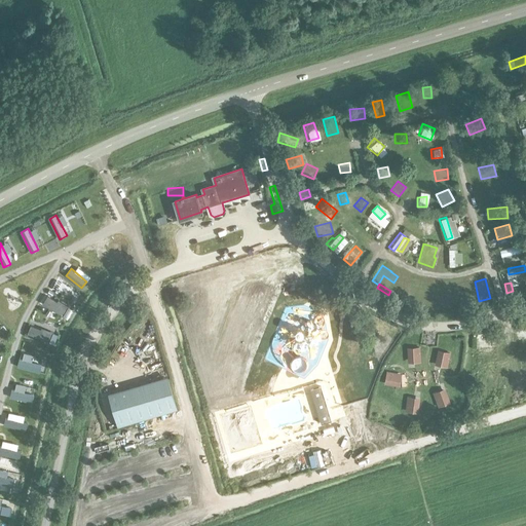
[(464,304),(463,284),(456,285),(457,305),(464,304)]
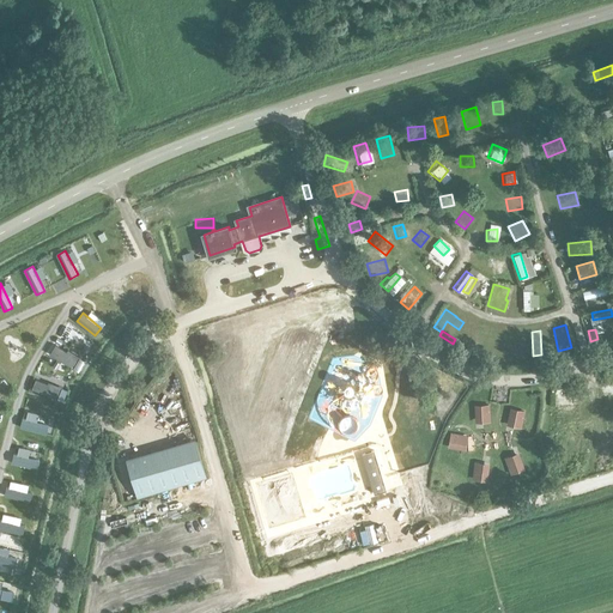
[(485,350),(486,333),(477,332),(475,349),(485,350)]
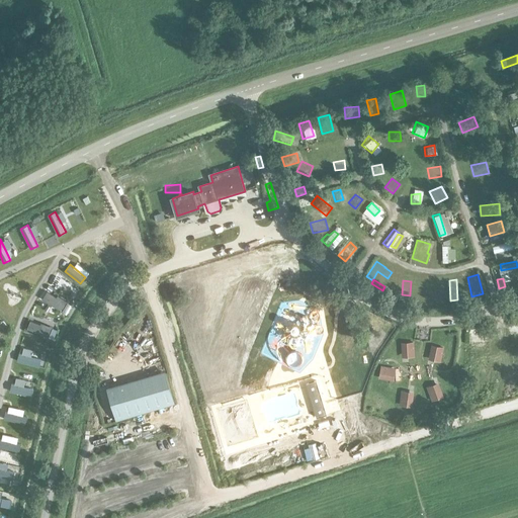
[(47,292),(42,299),(62,312),(67,304),(47,292)]
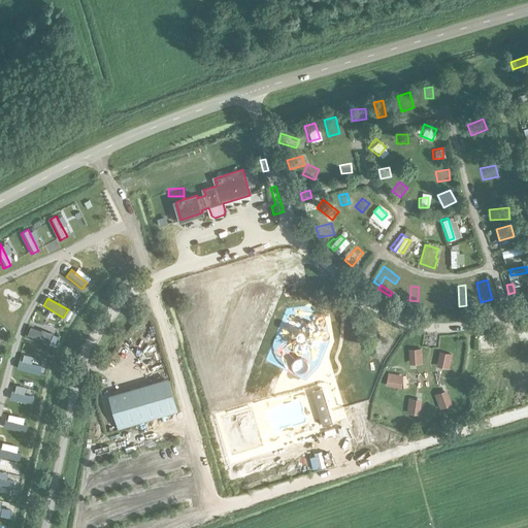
[(296,314),(301,326),(306,324),(301,311),(296,314)]
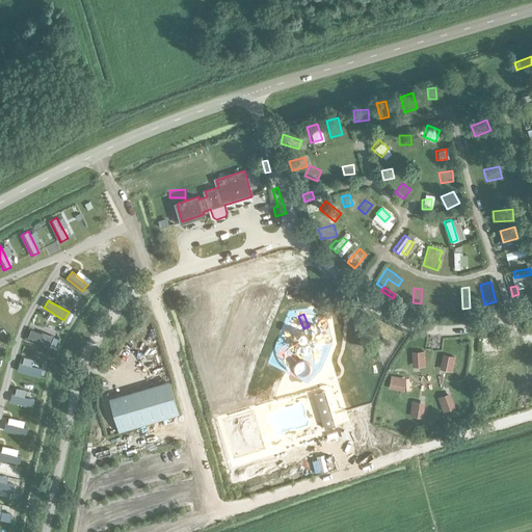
[(531,323),(522,325),(525,341),(531,339),(531,323)]
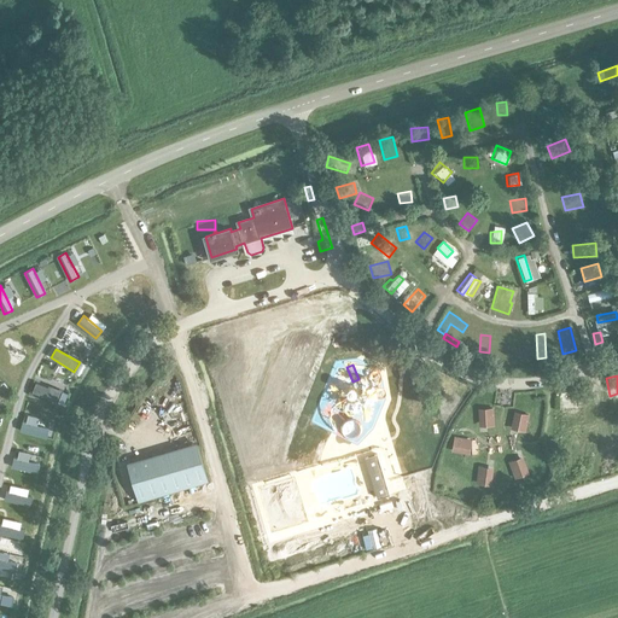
[(35,383),(31,392),(58,402),(62,394),(35,383)]
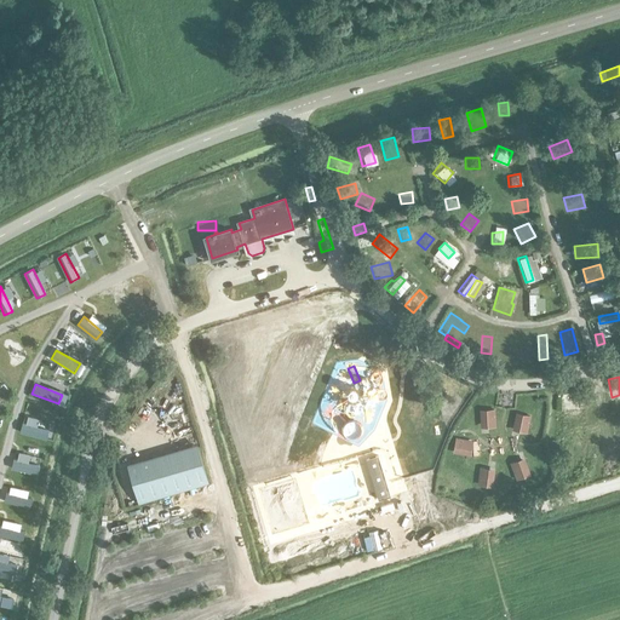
[(562,400),(562,415),(579,414),(578,399),(562,400)]
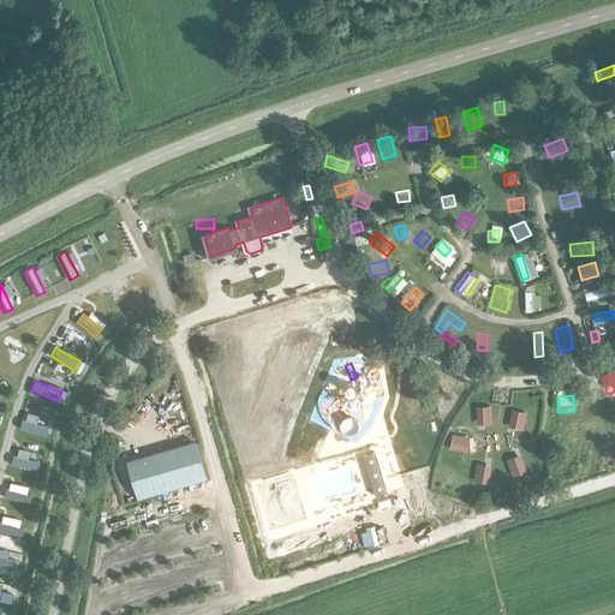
[(477,407),(478,421),(489,421),(489,413),(490,413),(490,406),(477,407)]
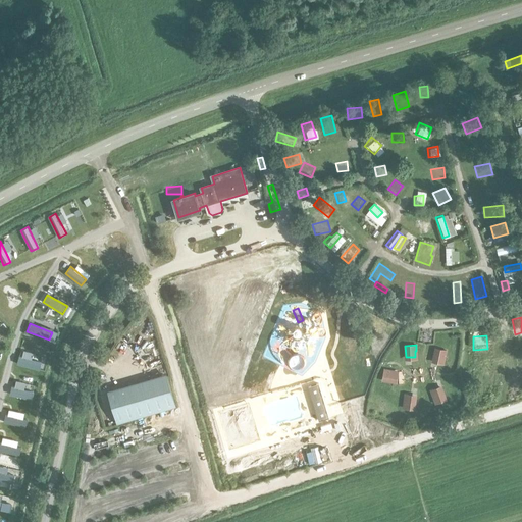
[(442,362),(444,356),(446,356),(447,351),(435,348),(433,360),(442,362)]
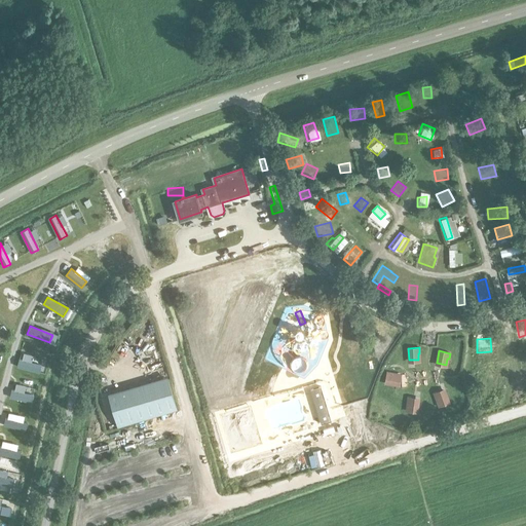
[(42,365),(20,359),(16,367),(39,373),(42,365)]
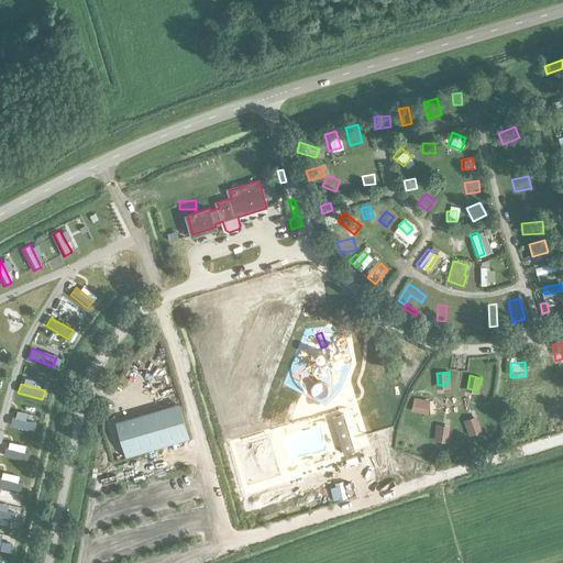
[(526,398),(526,389),(512,389),(514,399),(526,398)]
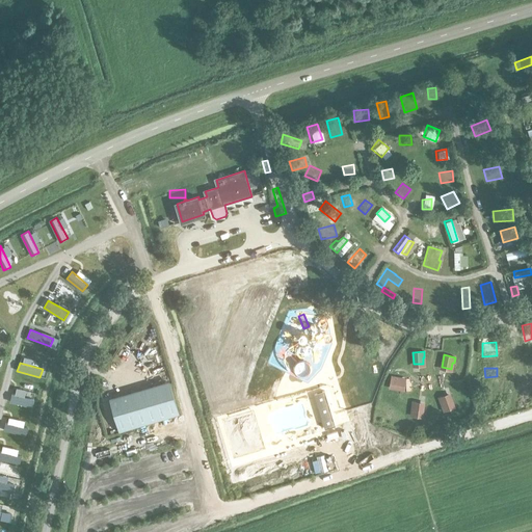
[(398,379),(398,377),(392,376),(390,388),(402,390),(403,380),(398,379)]
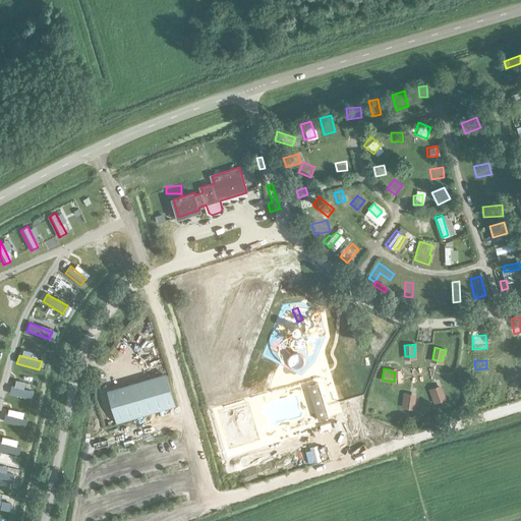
[(167,375),(108,393),(116,422),(176,405),(167,375)]
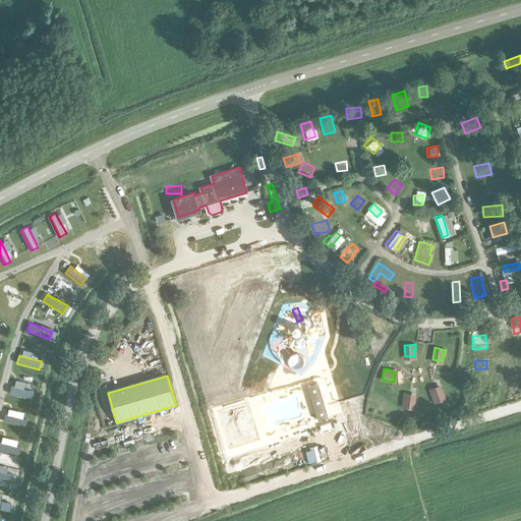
[(270,392),(216,408),(229,453),(321,424),(319,419),(329,416),(319,383),(308,386),(306,381),(270,392)]
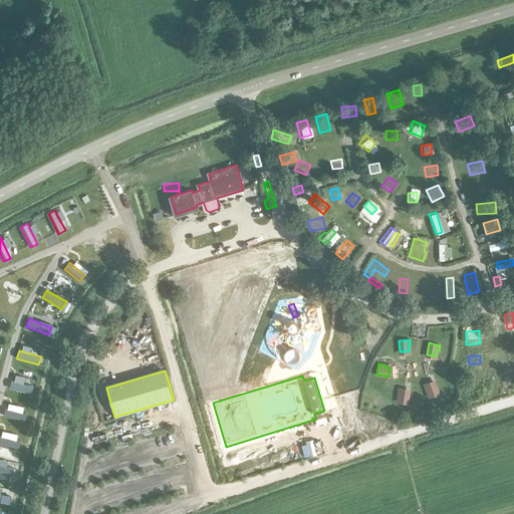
[(33,386),(11,380),(9,389),(32,394),(33,386)]
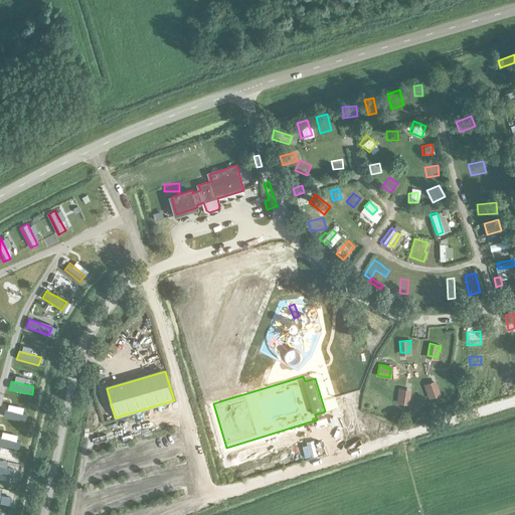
[(427,386),(430,391),(427,392),(430,397),(441,393),(436,383),(427,386)]
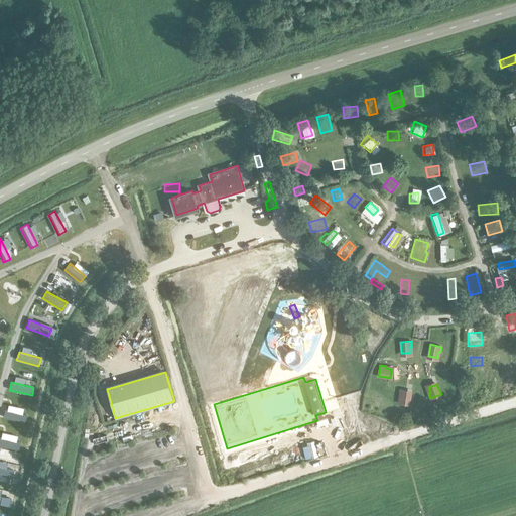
[(402,392),(401,397),(399,397),(399,403),(409,404),(411,393),(402,392)]
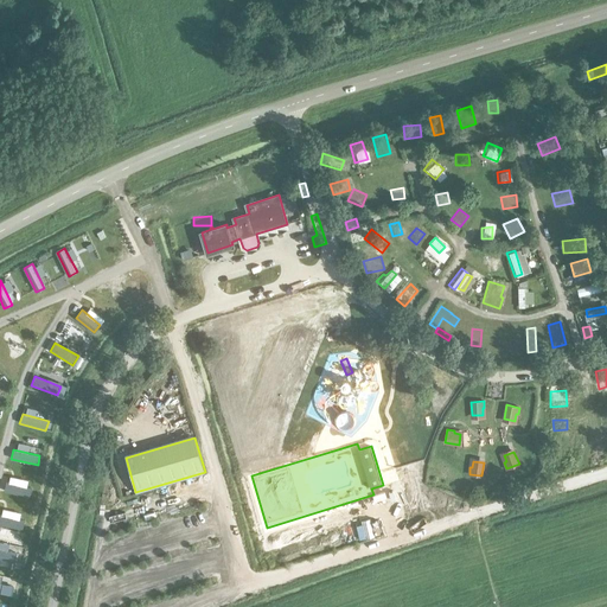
[(555,462),(555,478),(572,477),(572,462),(555,462)]
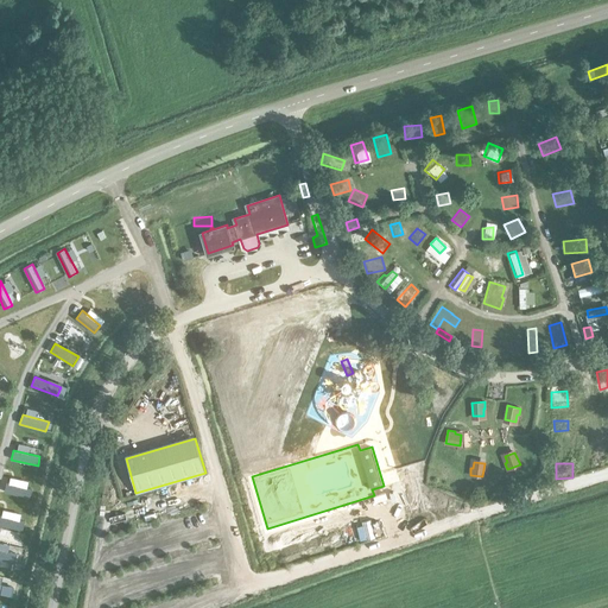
[(5,492),(31,498),(32,488),(6,482),(5,492)]
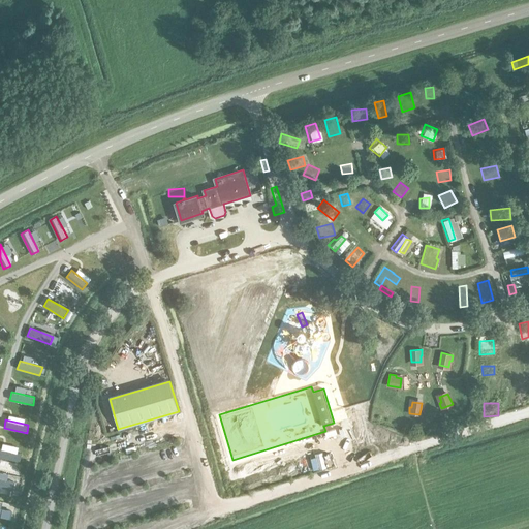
[(335,429),(324,432),(327,437),(337,434),(335,429)]
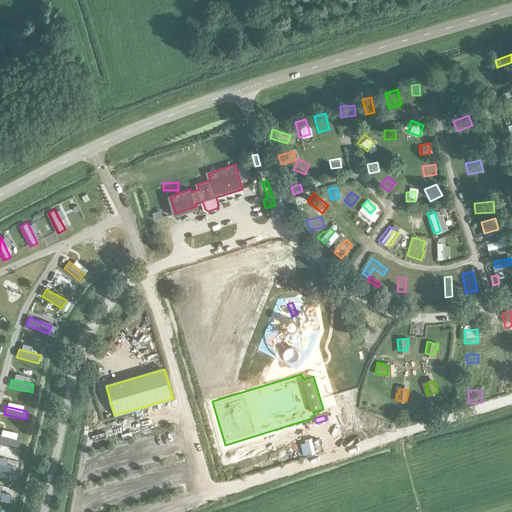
[(0,433),(0,441),(19,446),(21,439),(0,433)]
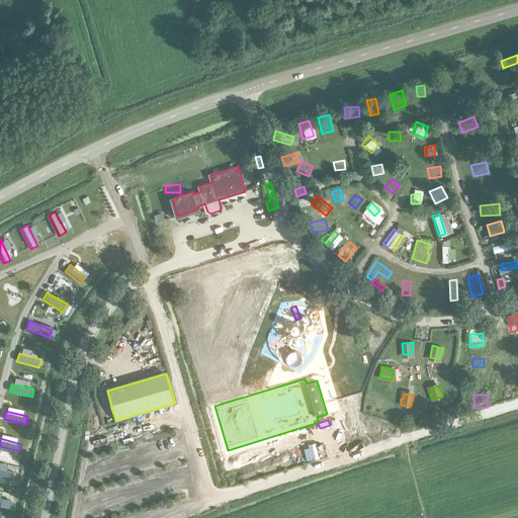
[(256,456),(240,461),(243,468),(249,466),(250,469),(259,466),(256,456)]
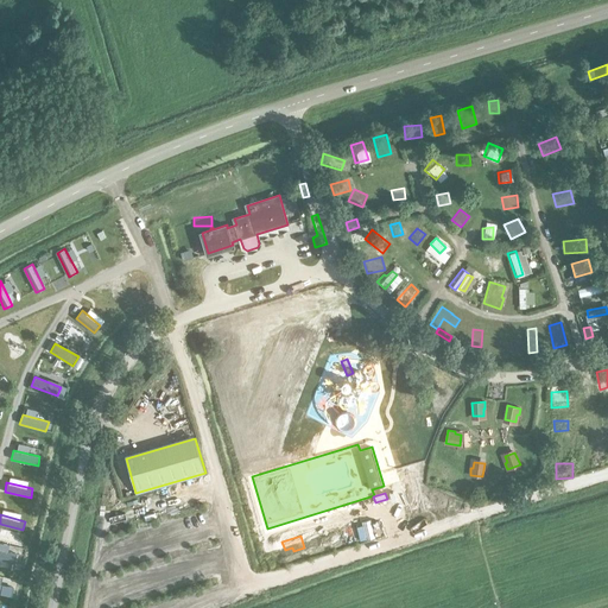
[(0,559),(16,563),(18,553),(0,549),(0,559)]
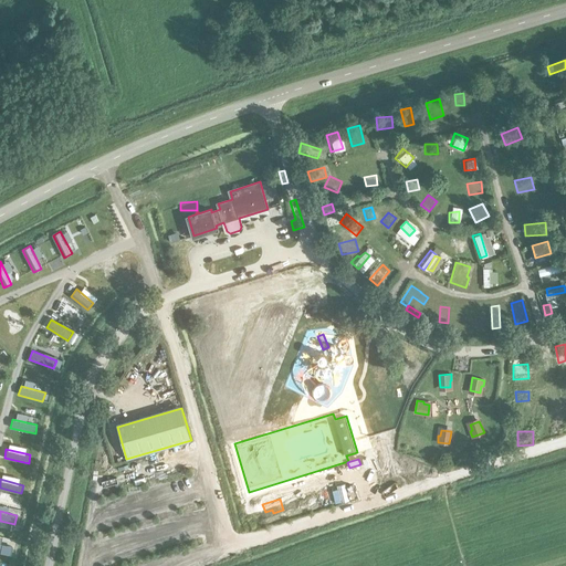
[(0,543),(0,553),(11,555),(13,546),(0,543)]
